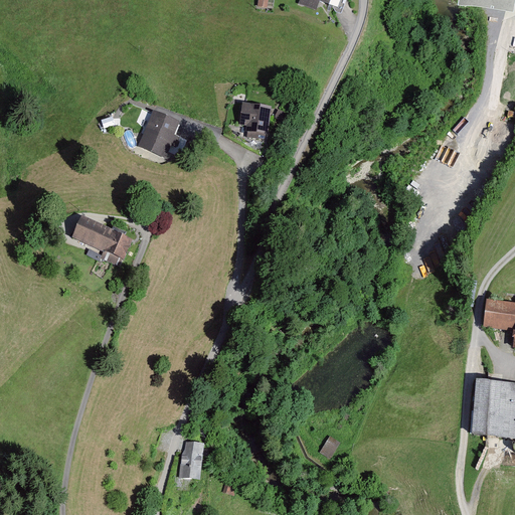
[(340,0),(299,0),(299,3),(308,7),(310,0),(311,0),(314,1),(314,0),(320,0),(328,3),(327,6),(336,10),(340,0)]
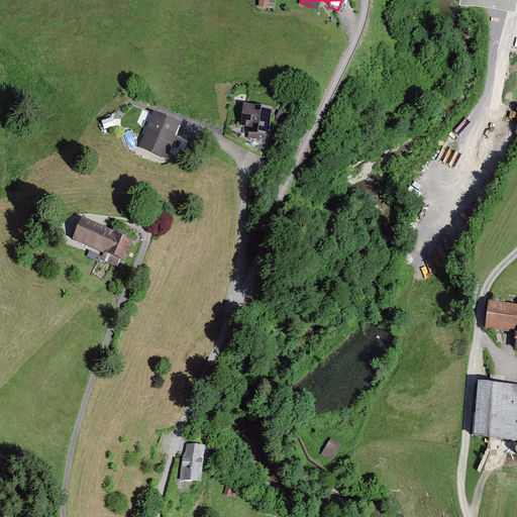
[(238,123),(241,124),(248,125),(247,131),(265,133),(268,111),(243,108),(240,107),(238,123)]
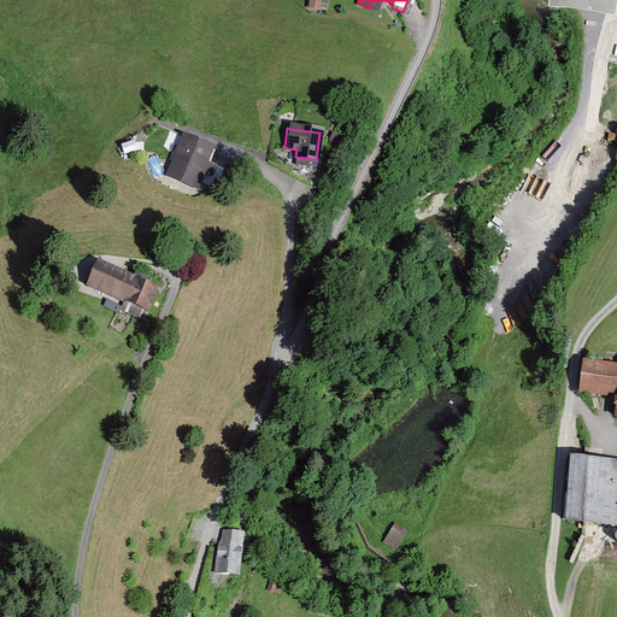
[(128,147),(146,142),(144,133),(125,137),(128,147)]
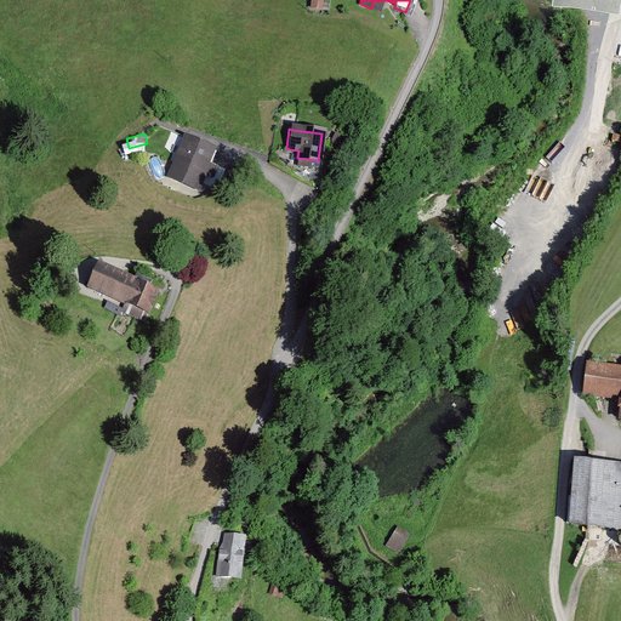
[(167,176),(195,189),(199,182),(206,165),(212,151),(184,138),(167,176)]
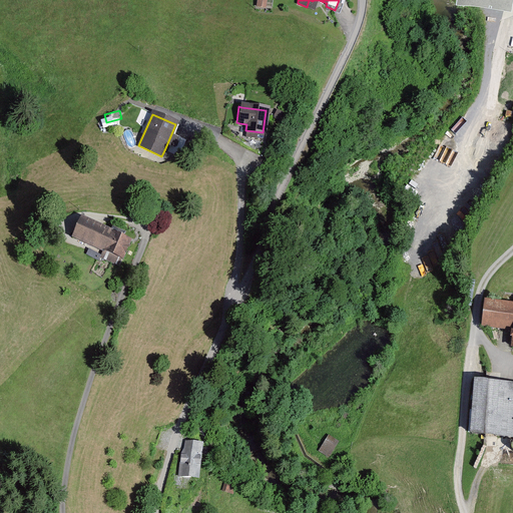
[(73,236),(103,250),(120,259),(128,241),(120,237),(122,233),(111,228),(109,233),(81,219),(73,236)]
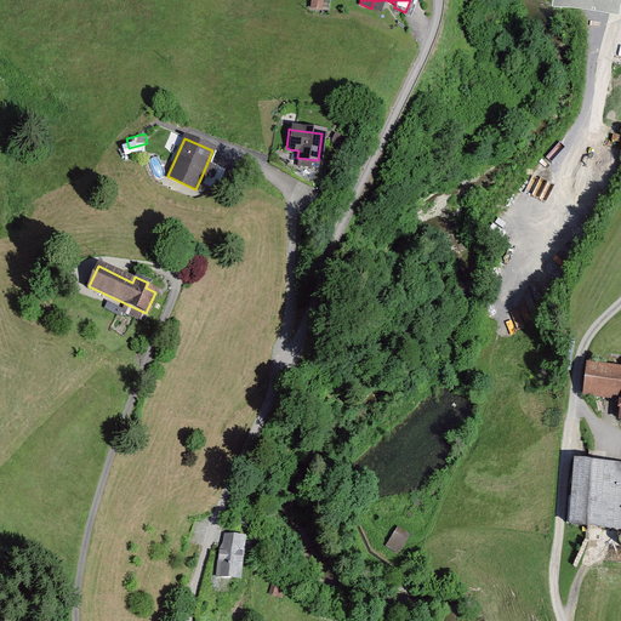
[(620,369),(585,365),(582,394),(619,398),(620,398),(620,369)]
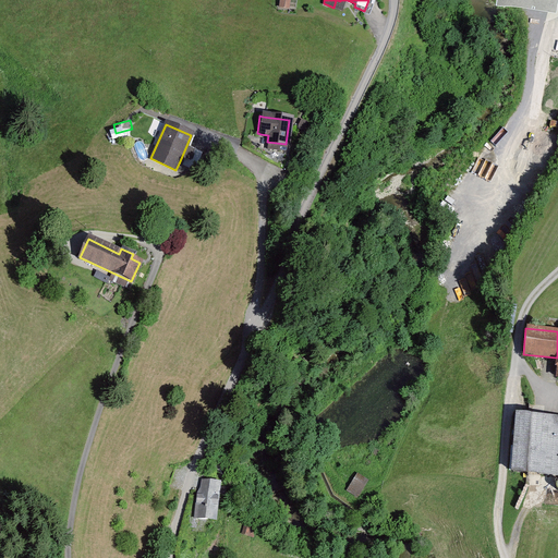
[(516,415),(511,472),(557,475),(557,474),(557,429),(555,431),(556,419),(542,417),(543,405),(528,404),(526,416),(516,415)]
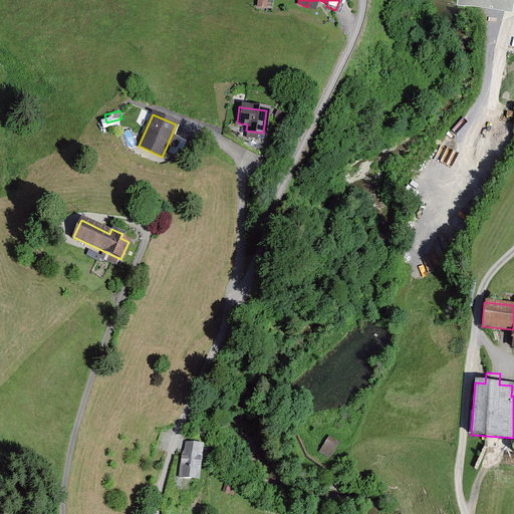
[(322,447),(330,452),(335,443),(328,438),(322,447)]
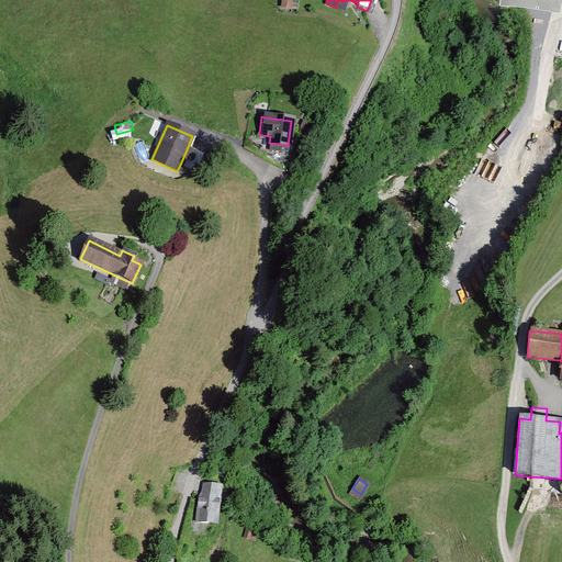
[(217,524),(221,484),(204,483),(202,491),(199,497),(199,508),(197,508),(197,521),(217,524)]
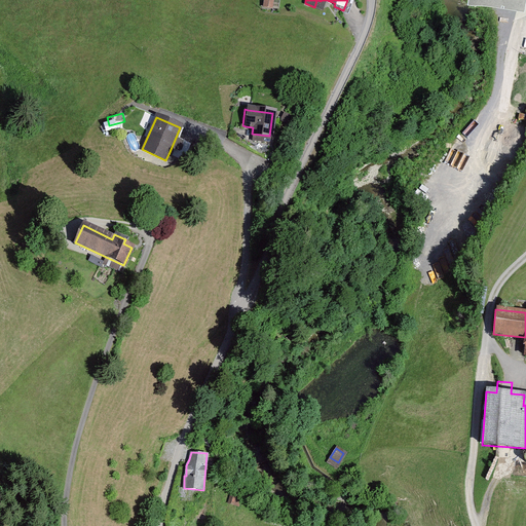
All buildings are outlined.
